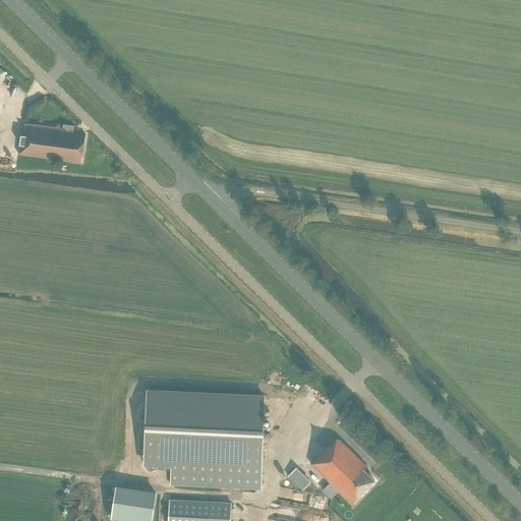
[(24,95),(0,70),(0,106),(2,108),(6,104),(11,109),(24,95)]
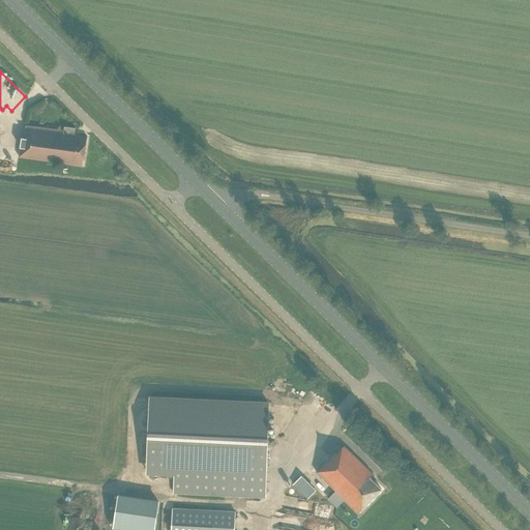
[(19,156),(83,166),(87,137),(74,135),(75,128),(64,127),(63,130),(25,125),(24,138),(22,137),(19,156)]
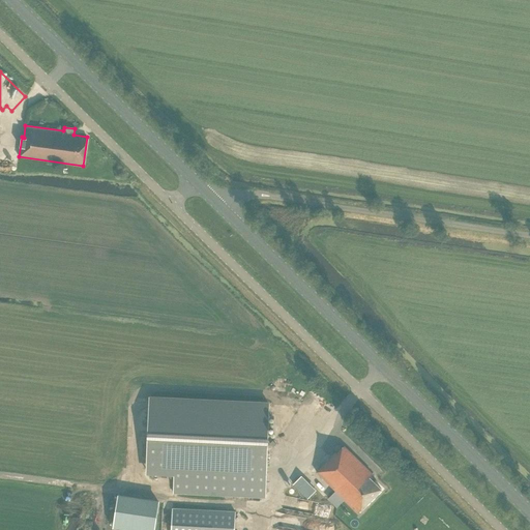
[(308,393),(299,413),(325,427),(334,407),(308,393)]
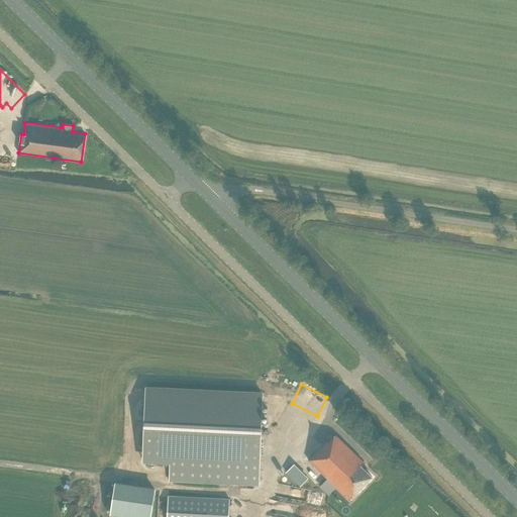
[(263,392),(145,386),(142,462),(170,464),(169,481),(260,486),(263,392)]
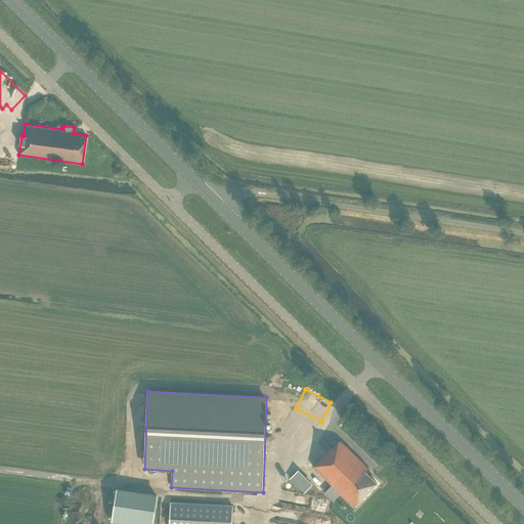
[(367,468),(340,441),(333,448),(332,447),(313,467),(354,507),(377,483),(364,472),(367,468)]
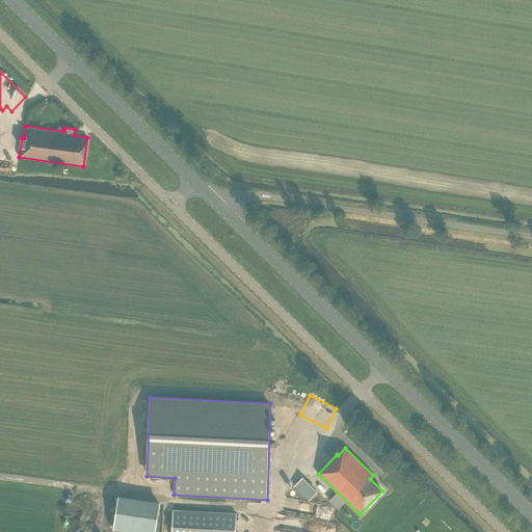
[(309,500),(316,493),(301,478),(294,485),(309,500)]
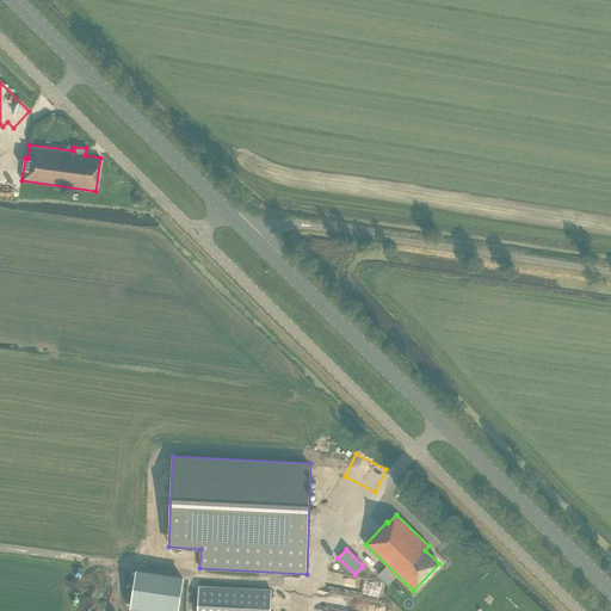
[(178,610),(184,580),(135,573),(130,609),(148,610),(178,610)]
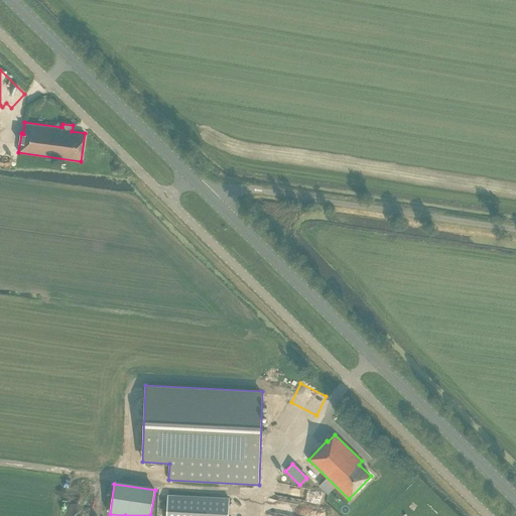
[(228,515),(229,498),(167,495),(166,515),(228,515)]
